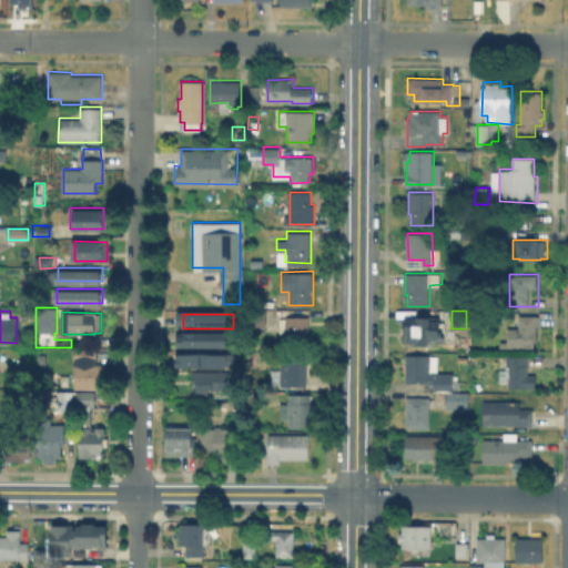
[(536,315),(536,341),(535,341),(535,347),(508,347),(508,327),(518,327),(518,315),(536,315)]
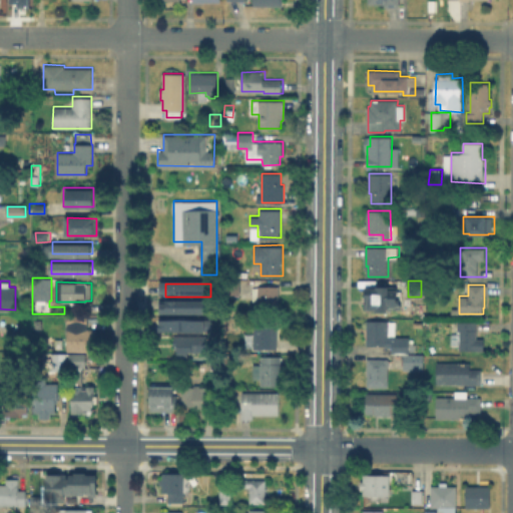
[(279,286),(279,312),(259,313),(259,286),(279,286)]
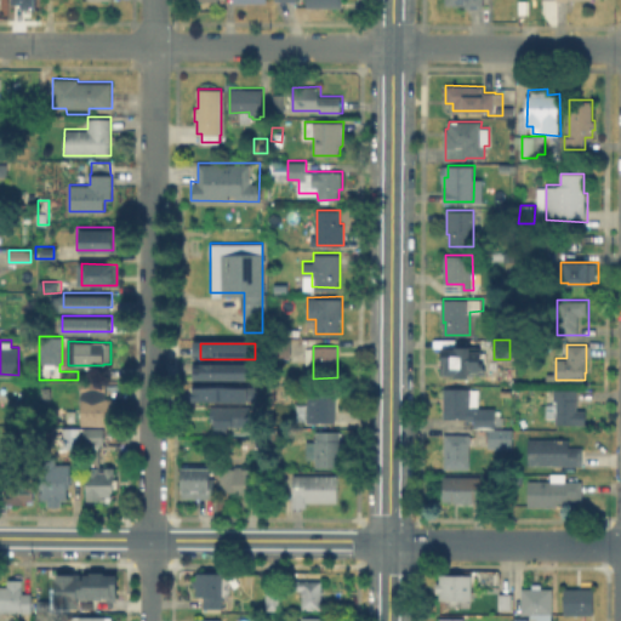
[(476,346),(476,349),(486,348),(488,369),(476,369),(476,377),(460,377),(460,374),(444,374),(444,362),(446,362),(446,349),(453,349),(451,348),(462,348),(462,346),(476,346)]
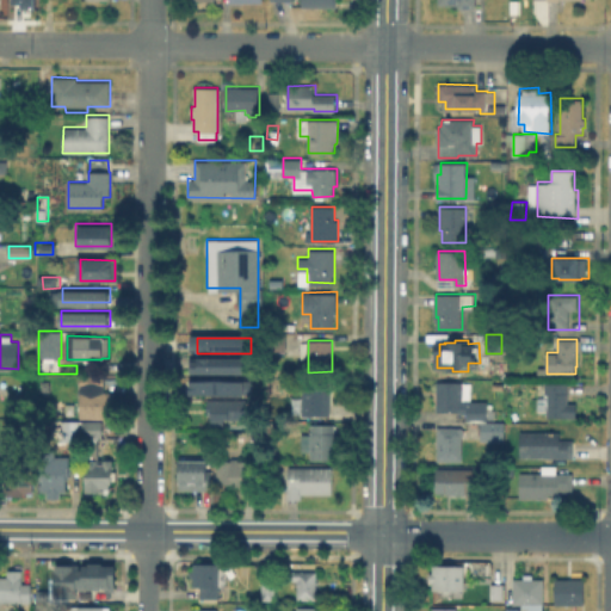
[(197,375),(197,359),(253,359),(253,376),(197,375)]
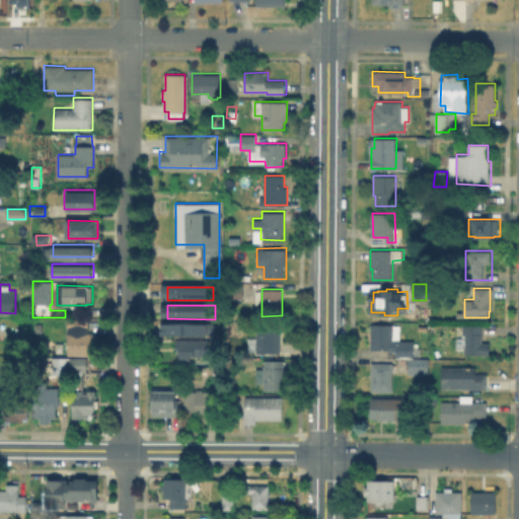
[(89,318),(90,331),(95,331),(95,355),(68,356),(68,319),(89,318)]
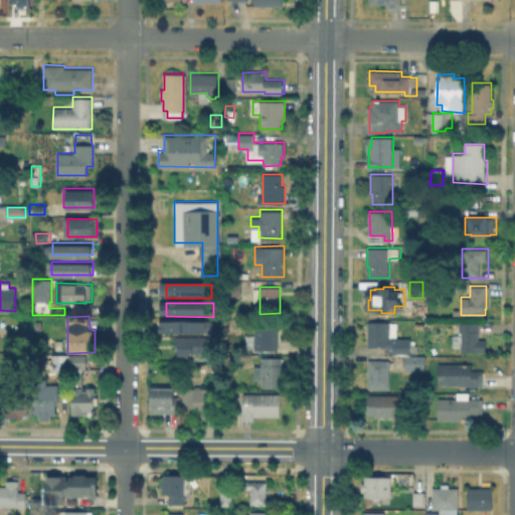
[(279,329),(280,349),(255,349),(256,320),(279,320),(279,329)]
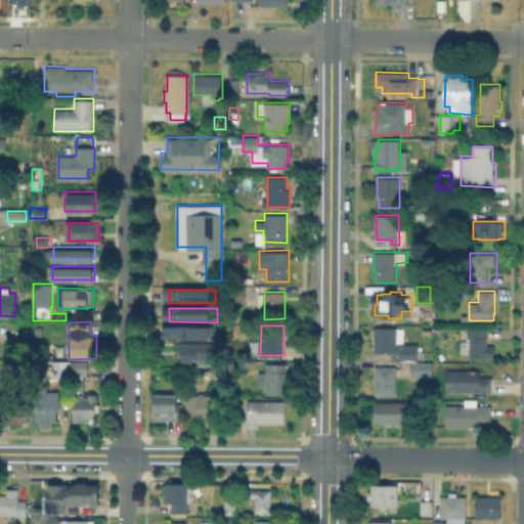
[(168,326),(215,328),(215,340),(168,340),(168,326)]
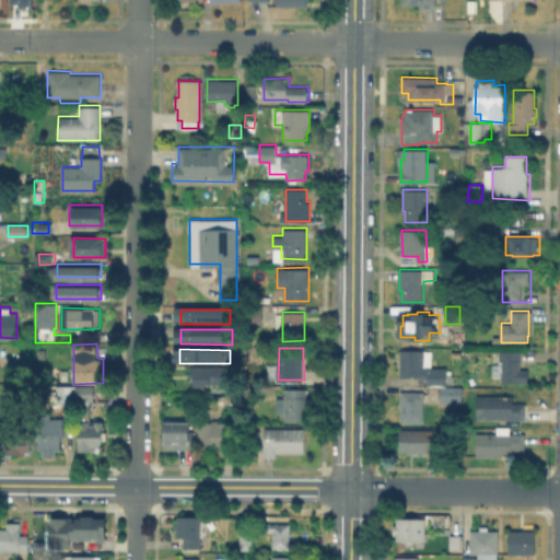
[(462,386),(462,401),(442,401),(442,385),(428,385),(428,378),(421,377),(400,377),(400,349),(432,349),(432,368),(446,368),(446,386),(462,386)]
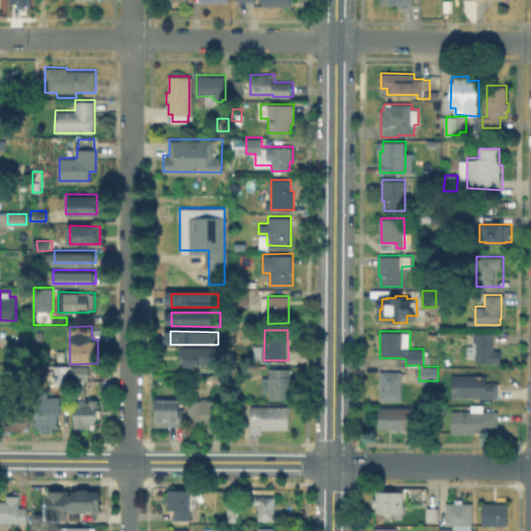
[(494,334),(494,352),(501,352),(501,361),(476,361),(474,343),(468,343),(468,334),(494,334)]
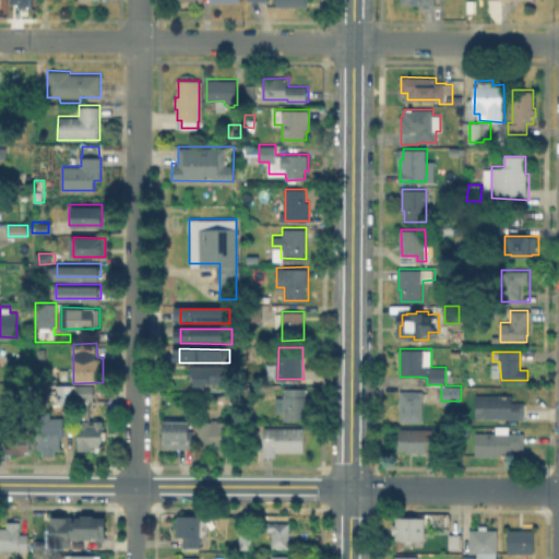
[(226,366),(227,384),(206,384),(206,390),(194,390),(193,378),(190,379),(189,365),(226,366)]
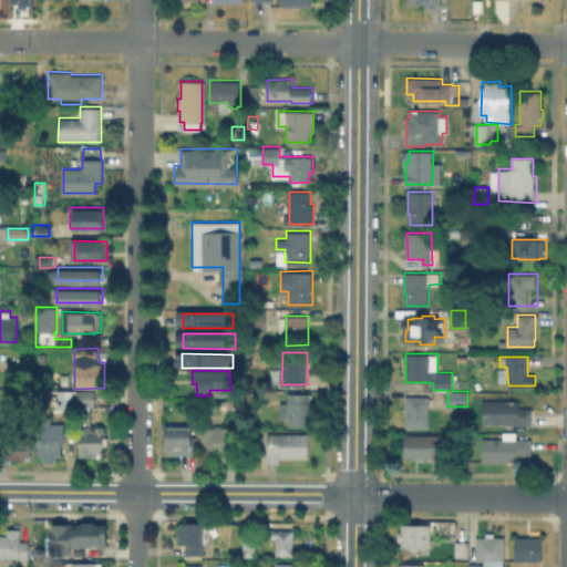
[(72,390),(72,408),(59,409),(59,390),(72,390)]
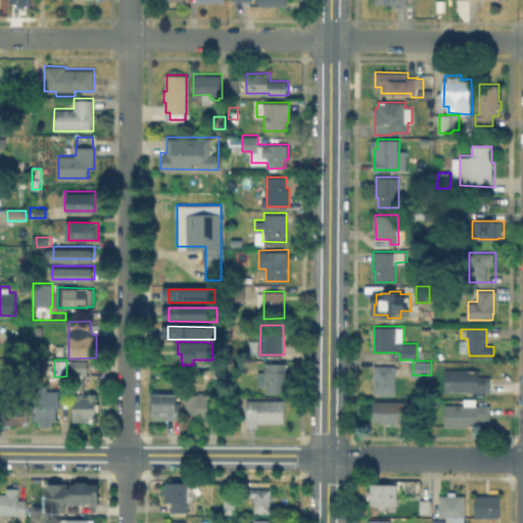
[(87,360),(87,374),(70,374),(69,360),(87,360)]
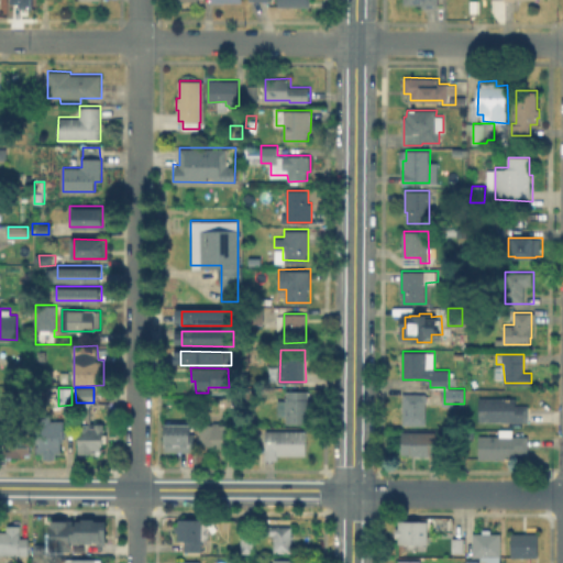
[(308,390),(308,398),(311,398),(311,412),(308,412),(308,422),(286,422),(286,416),(277,416),(277,400),(286,400),(286,390),(308,390)]
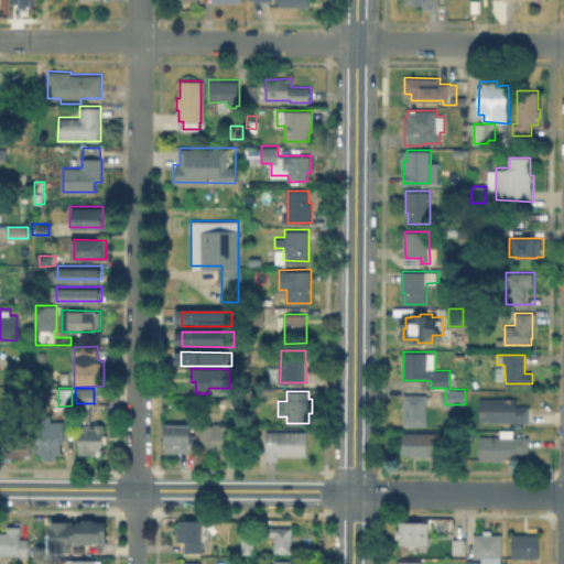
[(429,396),(429,398),(430,398),(430,402),(429,402),(429,425),(405,425),(405,396),(429,396)]
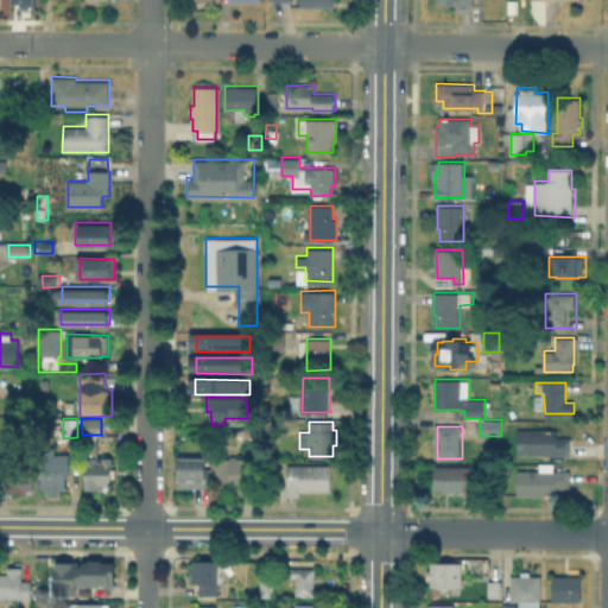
[(571,438),(571,456),(518,455),(518,430),(558,431),(558,438),(571,438)]
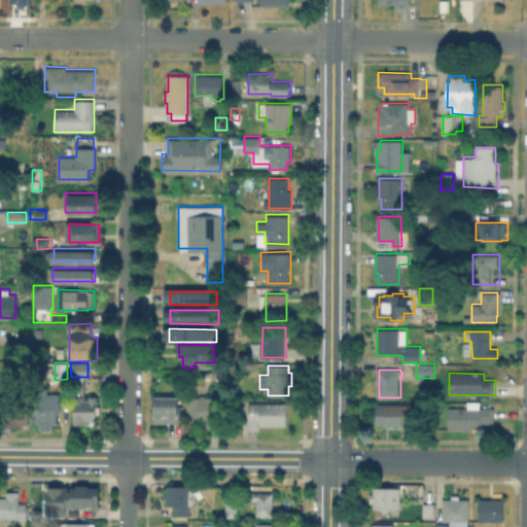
[(60,393),(60,413),(57,413),(57,424),(51,424),(51,428),(40,428),(40,424),(34,424),(35,393),(37,393),(37,387),(46,387),(46,393),(60,393)]
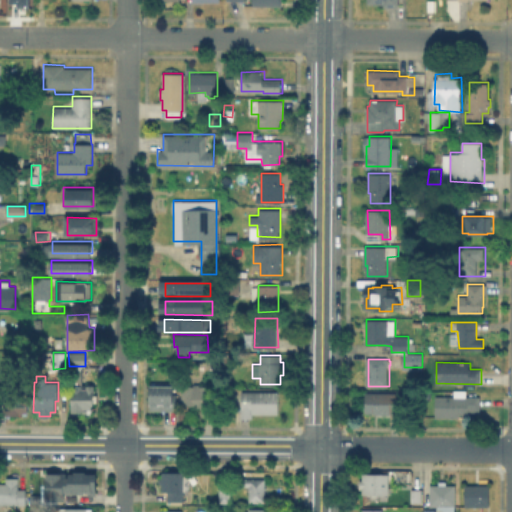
[(87,381),(87,384),(94,384),(95,407),(93,409),(91,409),(91,412),(78,412),(78,414),(73,414),(73,412),(71,412),(71,387),(73,387),(73,382),(87,381)]
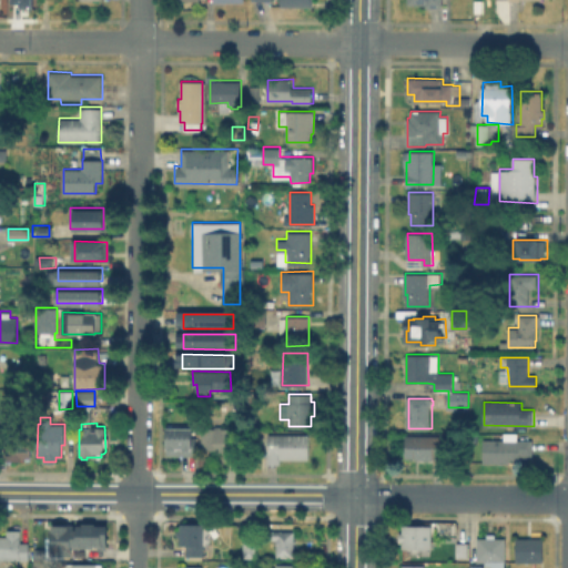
[(193,426),(194,445),(196,445),(198,457),(179,457),(179,460),(168,460),(166,427),(193,426)]
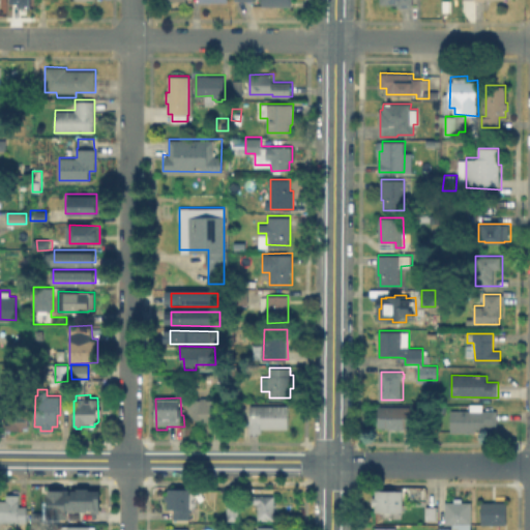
[(219,399),(219,408),(221,408),(221,417),(211,417),(211,421),(203,421),(203,418),(187,418),(187,400),(219,399)]
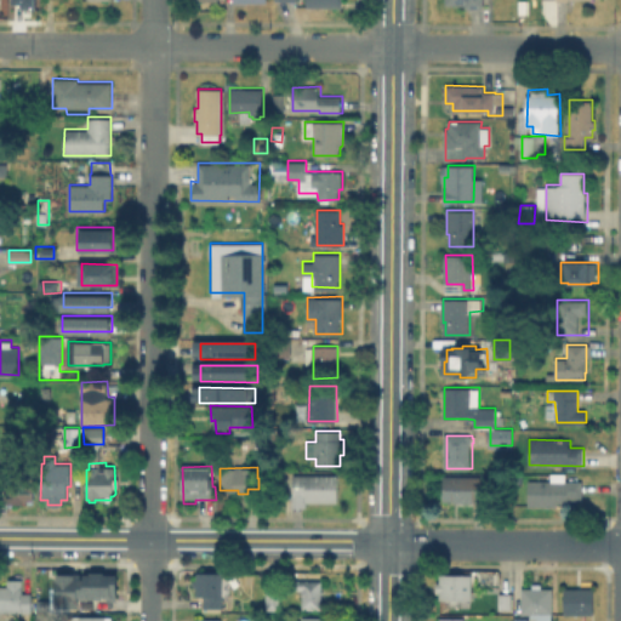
[(340,474),(339,501),(307,501),(307,503),(292,505),(292,496),(295,496),(295,474),(340,474)]
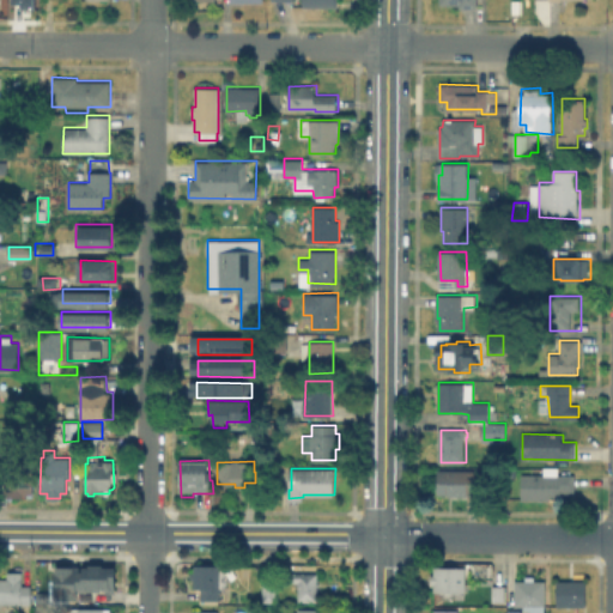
[(559,468),(559,475),(576,475),(576,493),(563,493),(563,501),(522,501),(522,475),(545,475),(545,468),(559,468)]
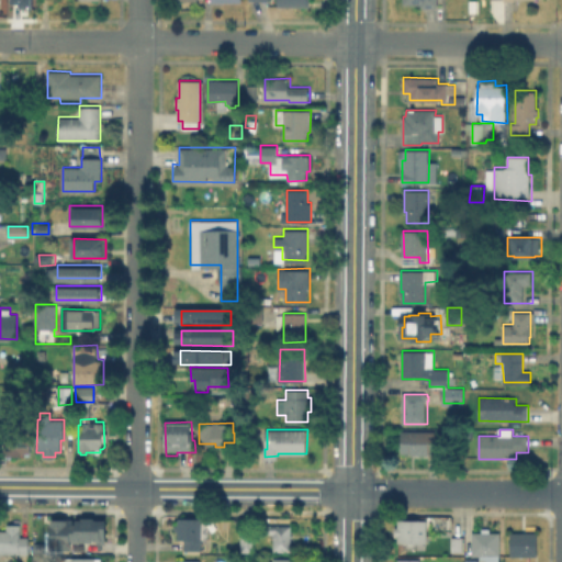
[(0,457),(0,430),(26,430),(26,457),(0,457)]
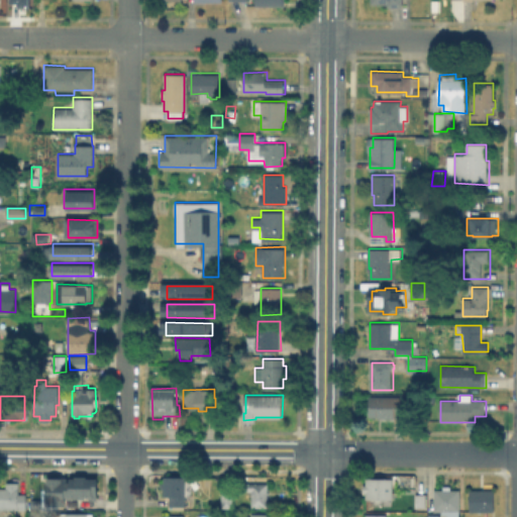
[(403,396),(403,417),(394,417),(394,418),(377,418),(377,416),(369,416),(369,396),(403,396)]
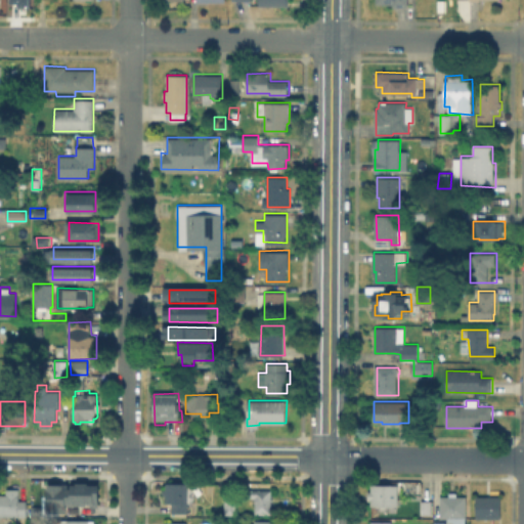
[(187,483),(187,508),(189,508),(189,513),(172,513),(172,503),(166,503),(166,483),(187,483)]
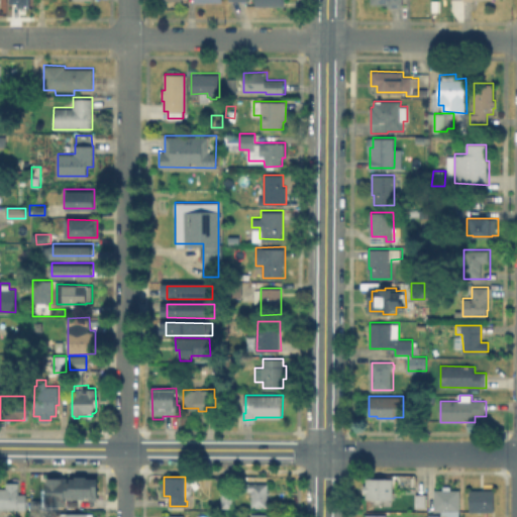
[(72,481),(75,481),(75,478),(103,478),(103,499),(71,499),(71,506),(52,506),(52,478),(72,478),(72,481)]
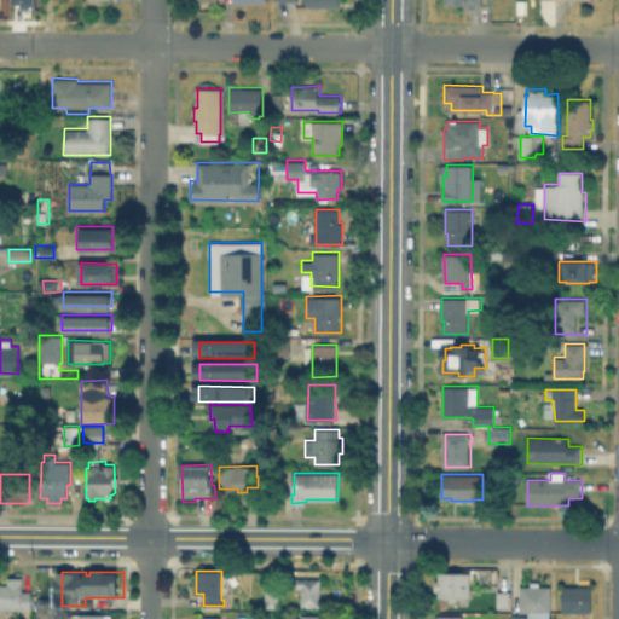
[(470,572),(470,597),(438,597),(438,589),(435,589),(435,580),(438,580),(438,572),(470,572)]
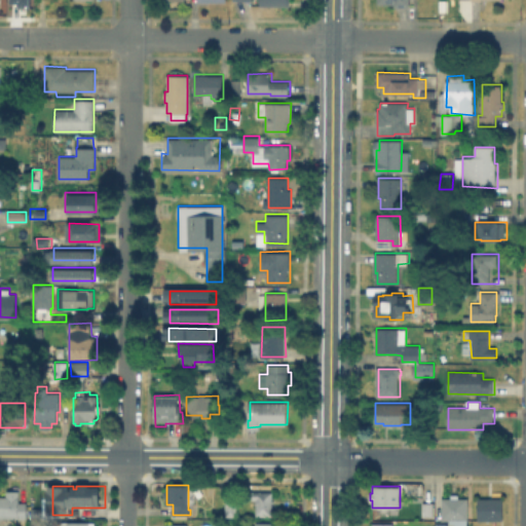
[(19,490),(19,502),(27,502),(27,518),(0,518),(0,496),(6,496),(6,490),(19,490)]
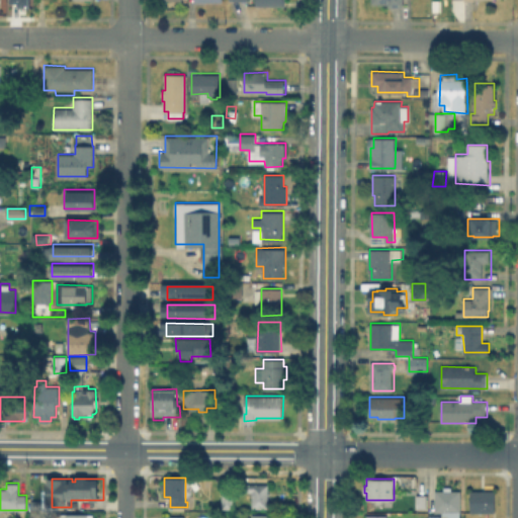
[(269,485),(269,509),(253,509),(253,492),(247,493),(247,485),(269,485)]
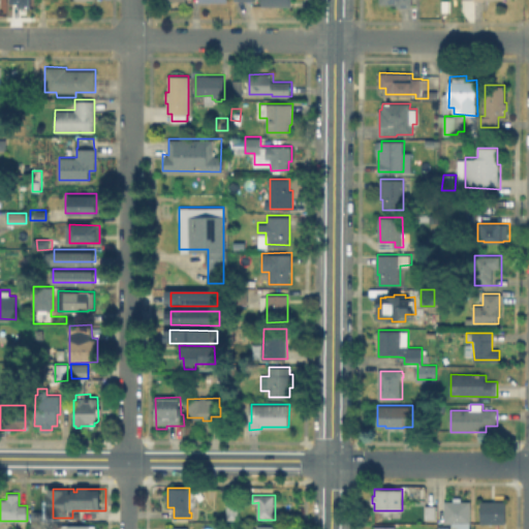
[(505,501),(505,523),(479,523),(479,501),(505,501)]
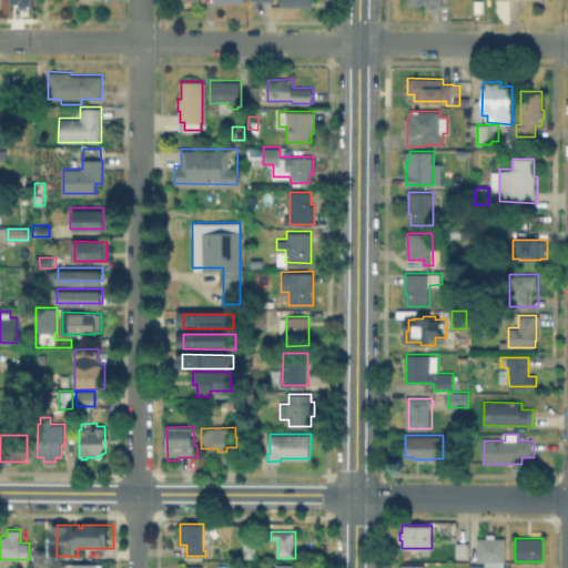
[(255,539),(255,557),(243,557),(243,540),(255,539)]
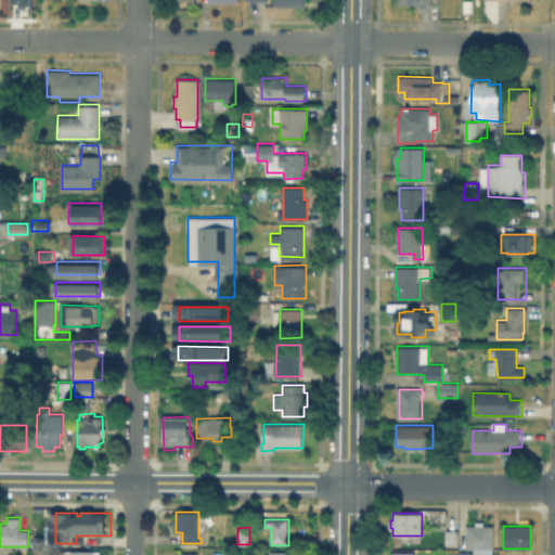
[(461,527),(495,527),(495,552),(461,551),(461,527)]
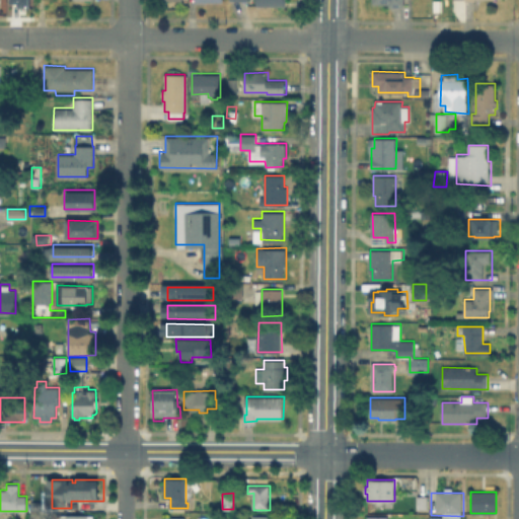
[(428,496),(428,509),(419,509),(419,496),(428,496)]
